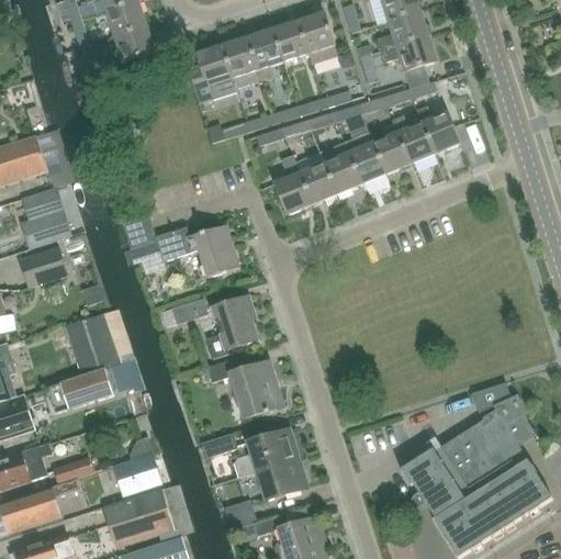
[(69,18),(70,21),(80,18),(75,0),(59,0),(54,2),(60,20),(69,18)]
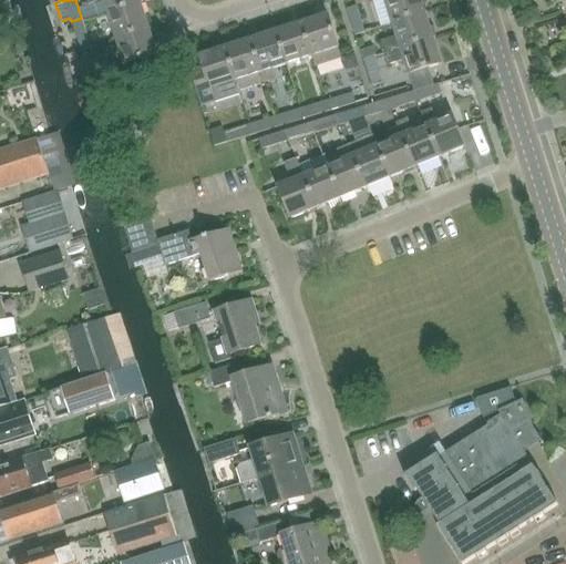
[(103,0),(106,10),(139,0),(91,0),(103,0)]
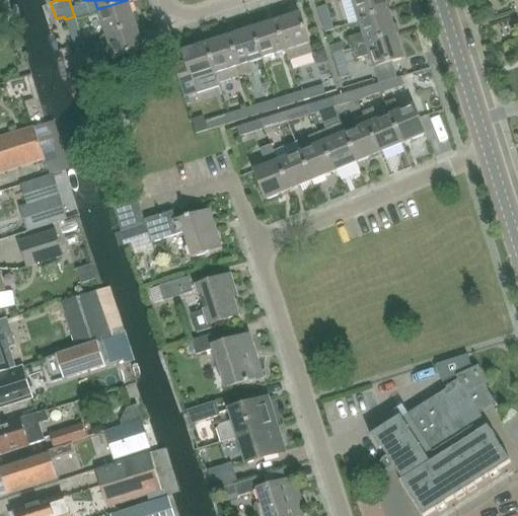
[(127,0),(97,9),(105,33),(134,23),(127,0)]
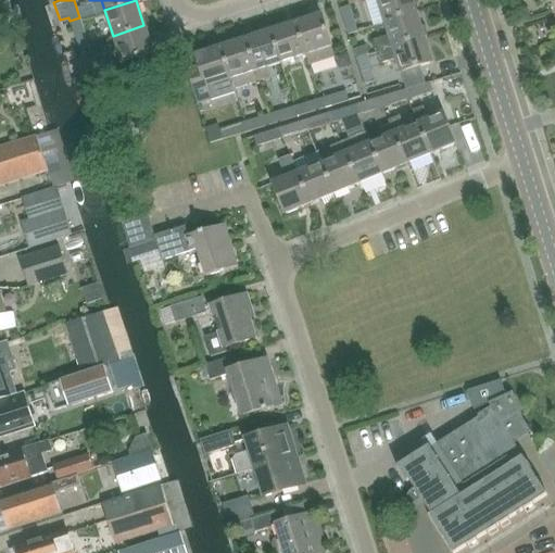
[(376,0),(382,20),(415,9),(412,0),(376,0)]
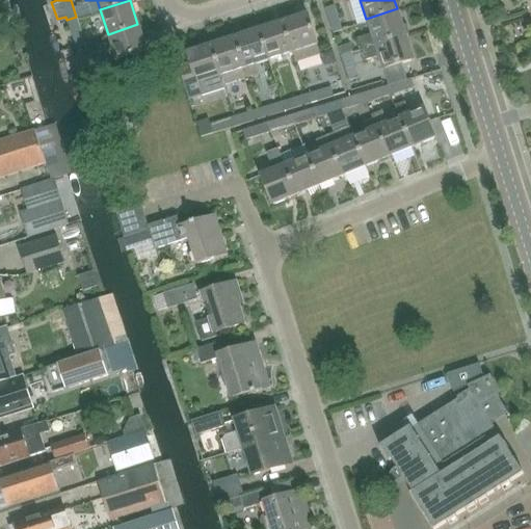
[(334,3),(323,6),(330,30),(341,27),(334,3)]
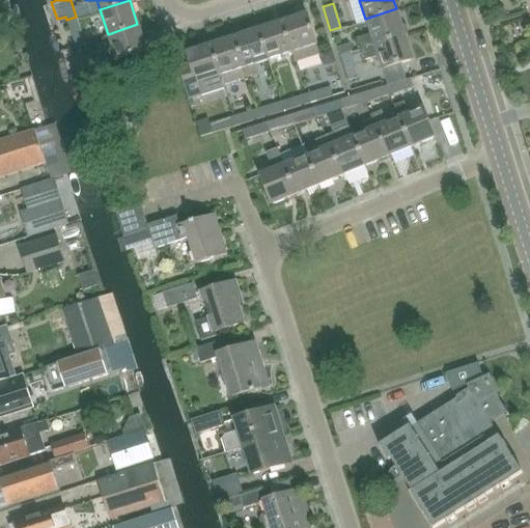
[(356,36),(360,47),(405,33),(396,8),(365,19),(369,32),(356,36)]
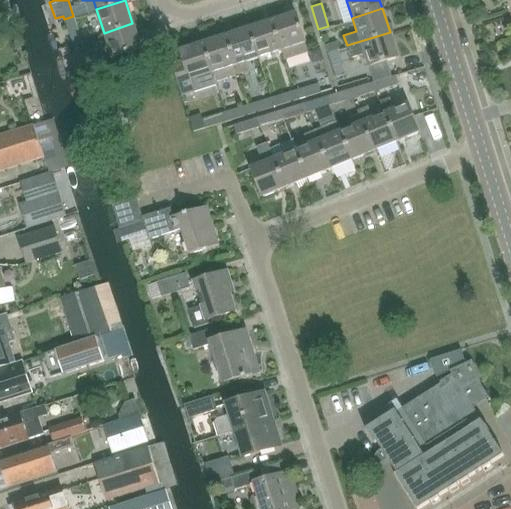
[(271,19),(281,48),(283,58),(307,51),(304,40),(295,11),(271,19)]
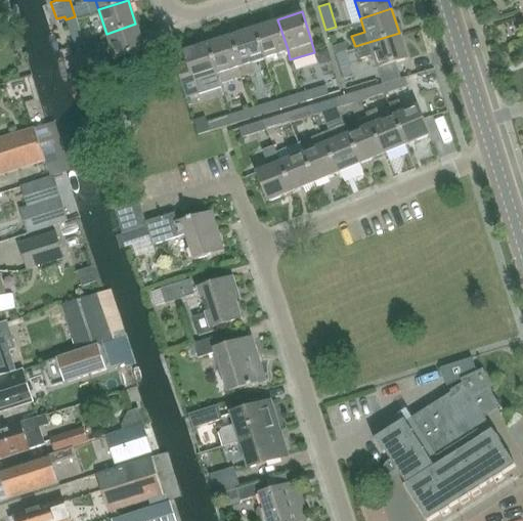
[(83,40),(75,16),(66,19),(73,43),(83,40)]
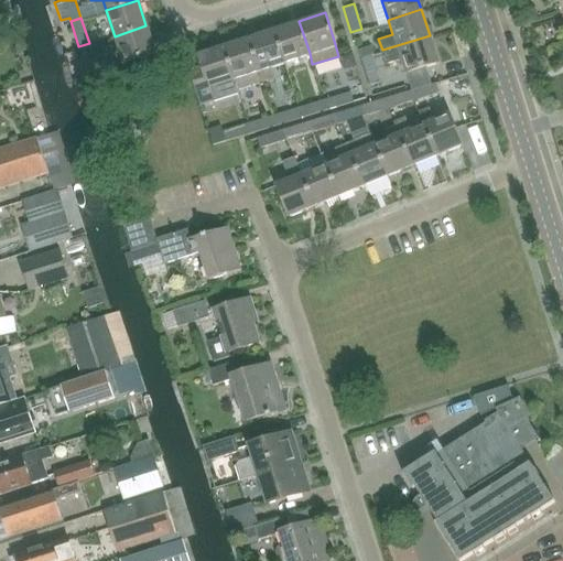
[(284,61),(310,53),(299,21),(273,29),(284,61)]
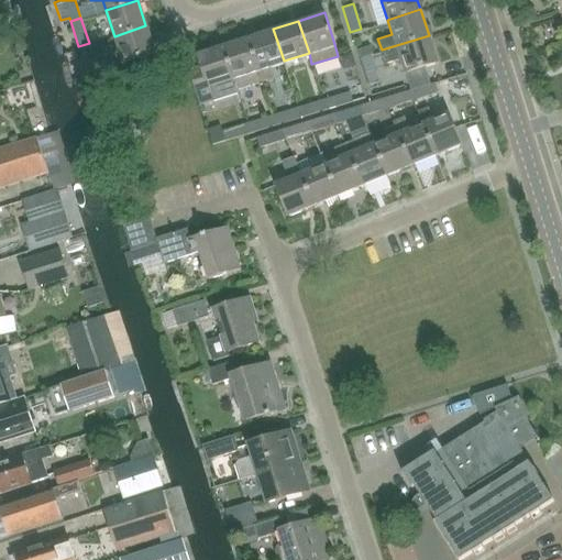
[(154,51),(145,25),(114,36),(122,61),(87,72),(91,85),(145,68),(141,55),(154,51)]
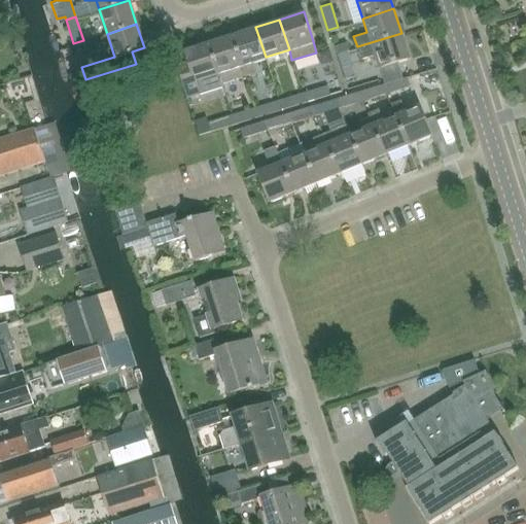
[(232,35),(245,74),(255,71),(252,61),(266,57),(255,27),(232,35)]
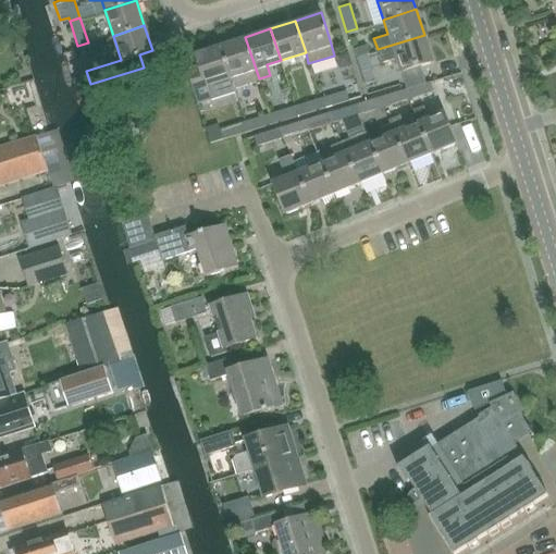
[(432,60),(424,35),(378,49),(381,61),(395,57),(399,71),(420,64),(432,60)]
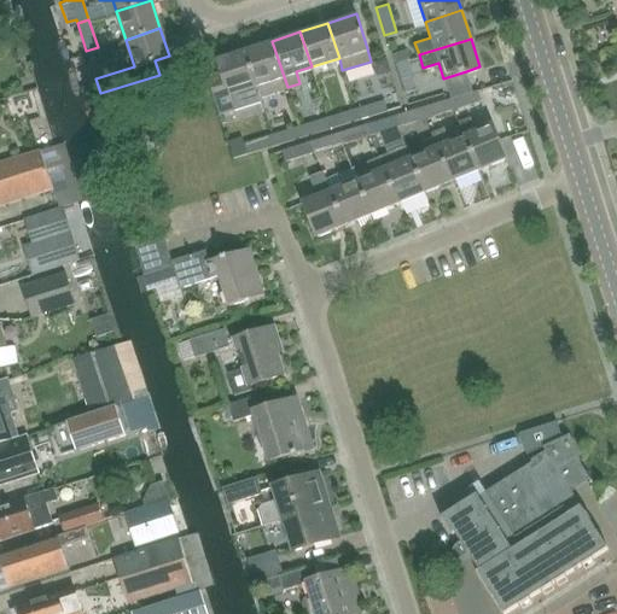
[(260,95),(287,87),(272,41),(244,50),(260,95)]
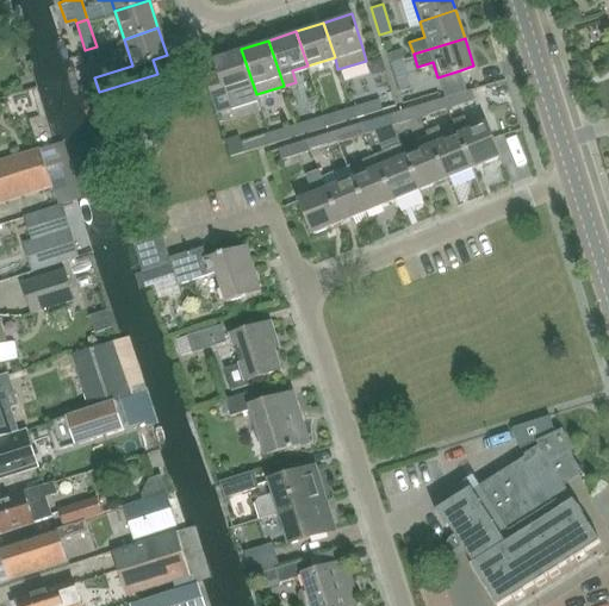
[(241,49),(213,57),(222,82),(207,87),(217,113),(258,100),(256,94),(241,49)]
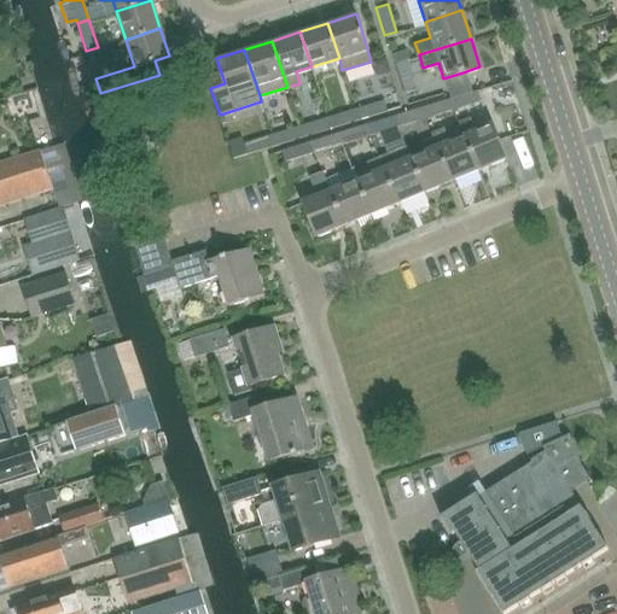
[(391,54),(394,63),(405,59),(402,51),(391,54)]
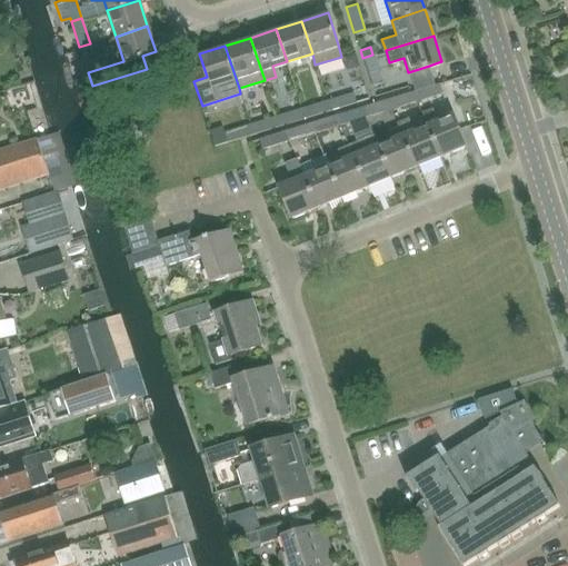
[(372,55),(362,58),(370,85),(381,81),(372,55)]
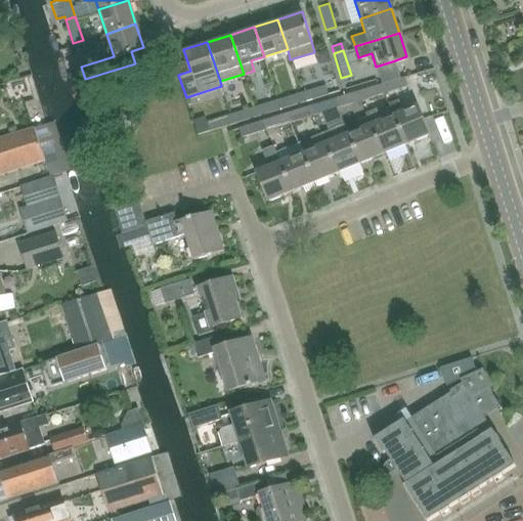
[(395,60),(376,67),(379,77),(381,82),(400,76),(398,71),(395,60)]
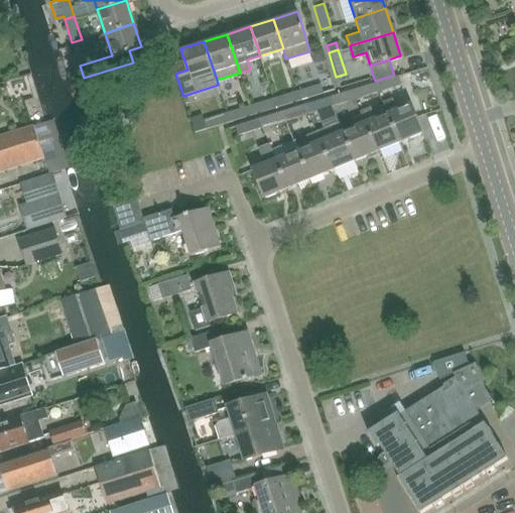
[(7,85),(27,84),(26,73),(6,74),(7,85)]
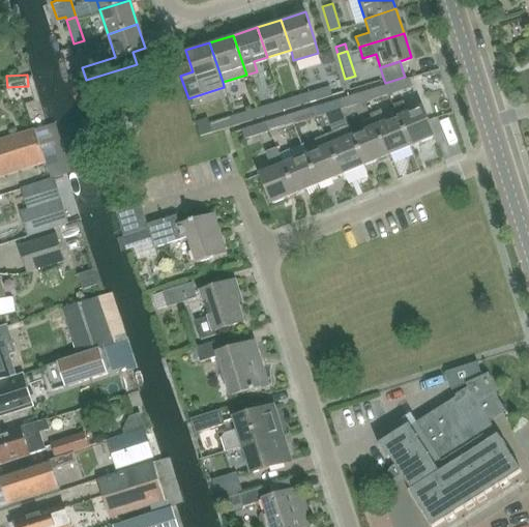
[(405,77),(385,83),(387,92),(412,85),(409,76),(405,77)]
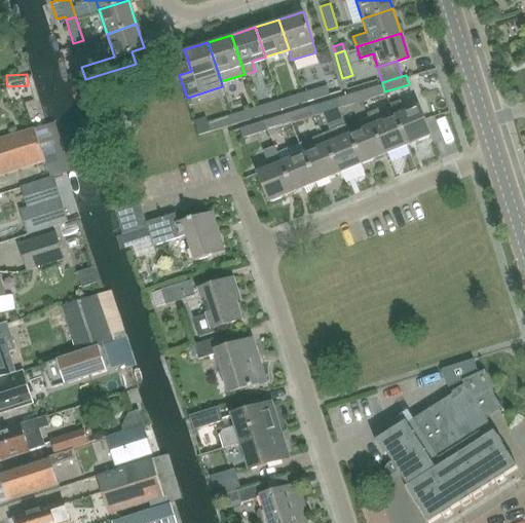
[(359,89),(362,99),(384,91),(382,82),(359,89)]
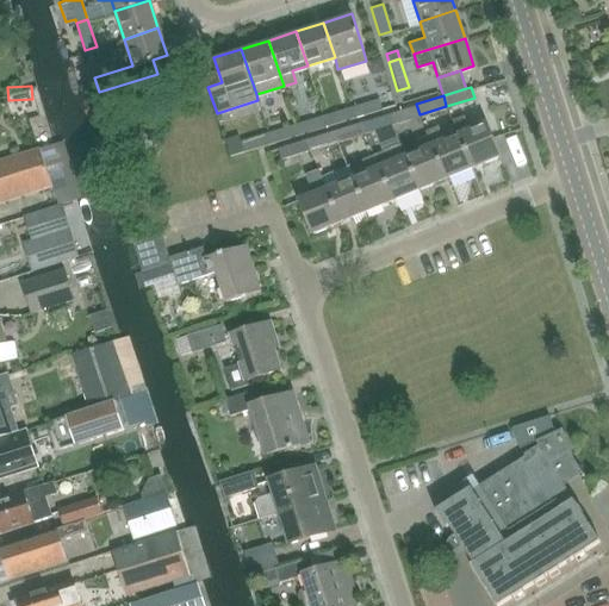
[(350,105),(354,116),(381,107),(378,97),(350,105)]
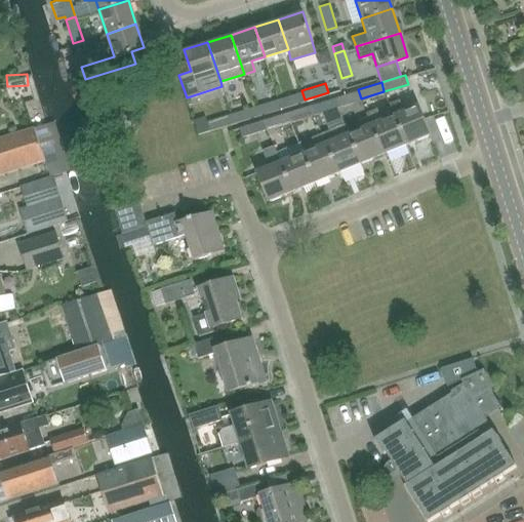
[(334,96),(337,106),(361,98),(358,89),(334,96)]
